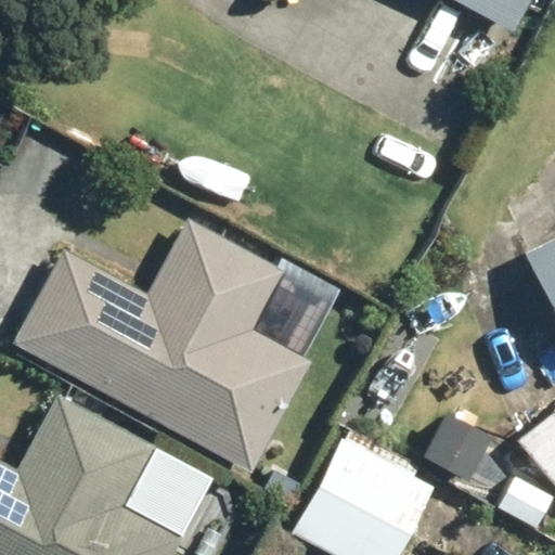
[(455,0),(511,29),(526,0),(455,0)]
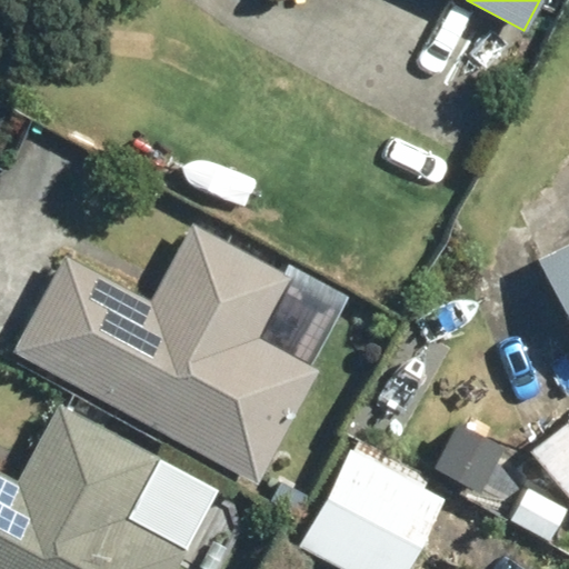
[(63,256),(11,351),(256,482),(317,370),(258,338),(290,278),(190,225),(149,301),(63,256)]
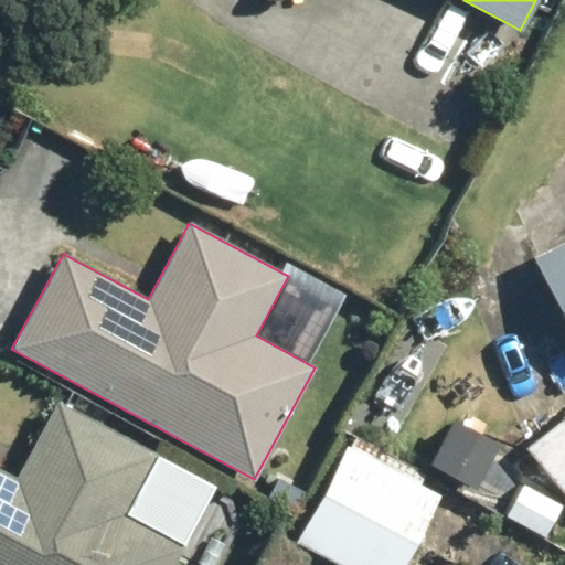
[(564,240),(532,256),(564,324),(564,240)]
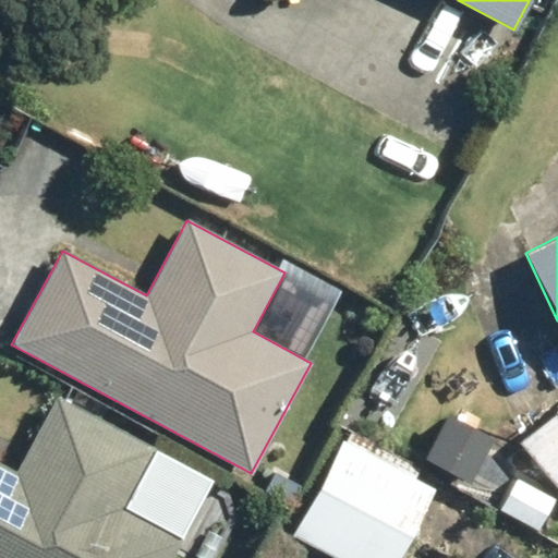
[(0,462),(0,557),(170,557),(181,538),(123,508),(155,448),(56,396),(15,471),(0,462)]
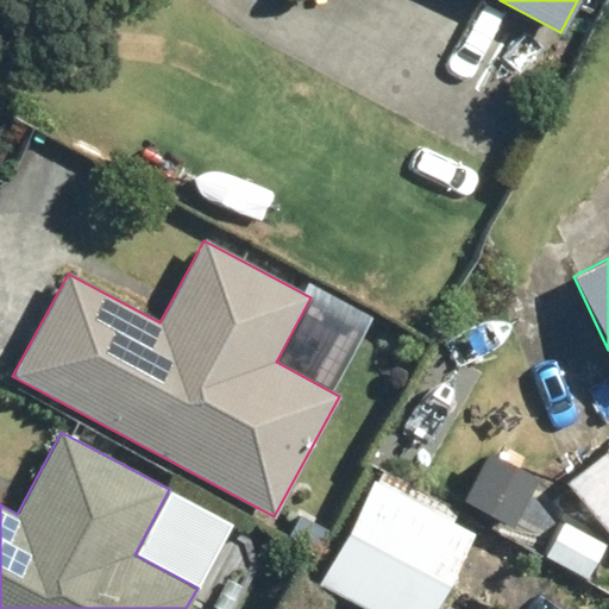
[(608,447),(567,482),(608,533),(608,447)]
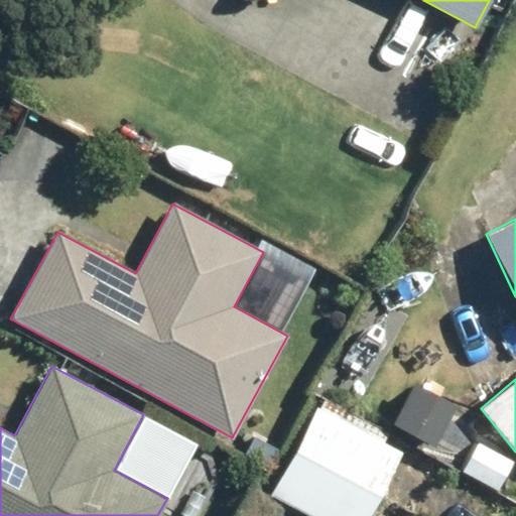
[(366,515),(401,453),(316,407),(269,495),(308,515),(366,515)]
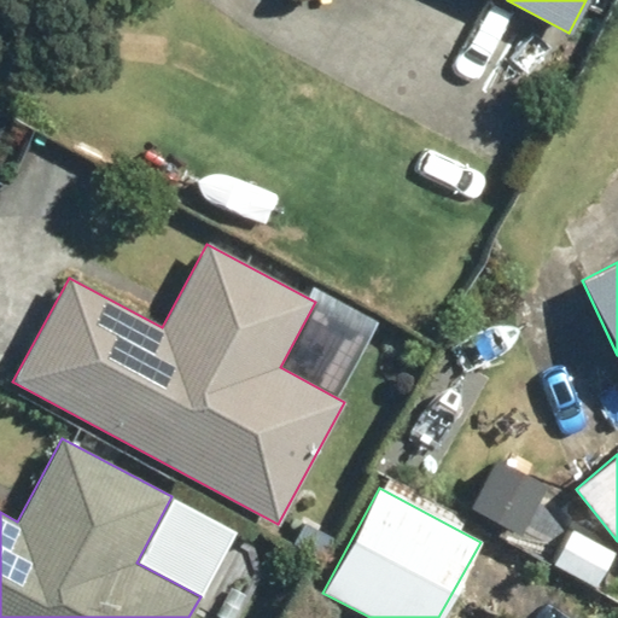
All buildings are outlined.
